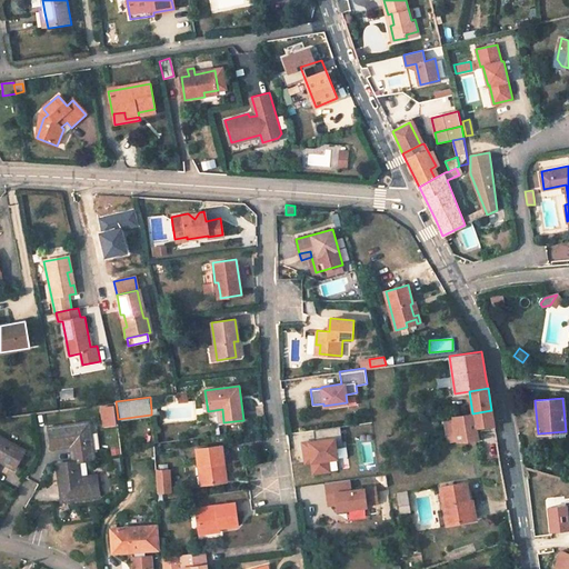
[(97,406),(99,426),(112,423),(110,405),(97,406)]
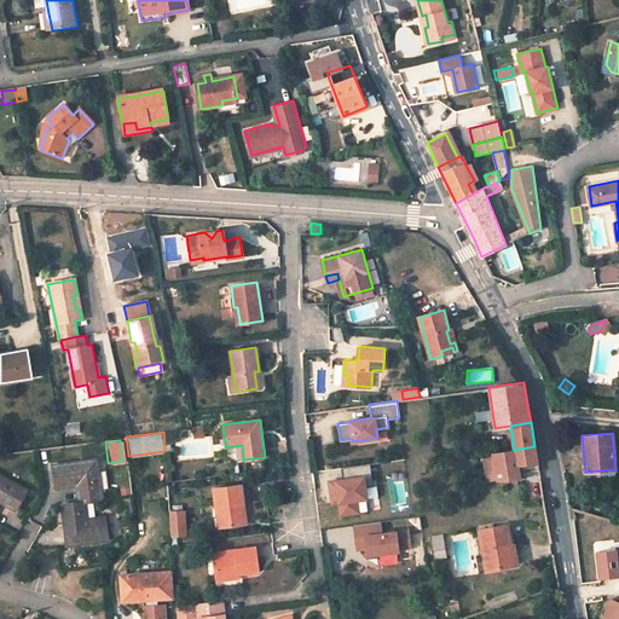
[(514,450),(493,452),(497,480),(520,479),(518,466),(538,464),(536,453),(534,446),(514,450)]
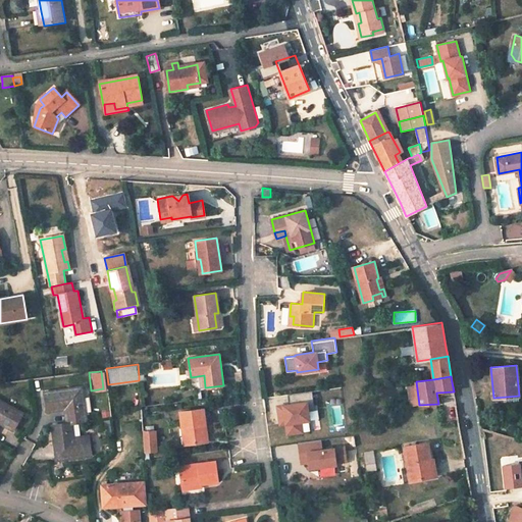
[(410,407),(419,405),(416,381),(407,383),(410,407)]
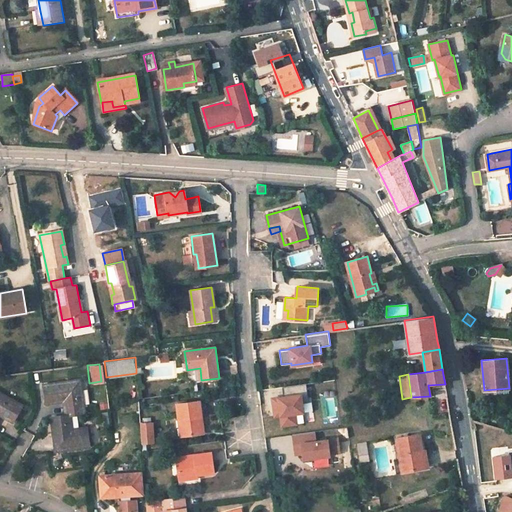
[(68,407),(65,407),(66,414),(70,414),(85,412),(80,379),(44,384),(47,402),(64,400),(67,399),(68,407)]
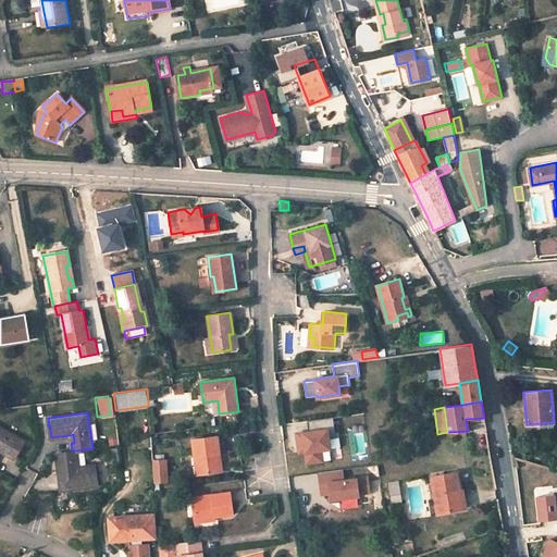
[(331,449),(327,425),(299,430),(299,431),(294,432),(297,454),(302,453),(304,465),(323,461),(322,450),(331,449)]
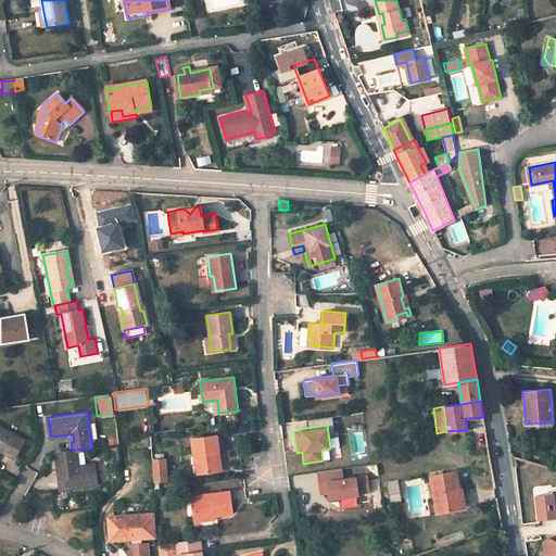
[(8,450),(7,453),(14,457),(24,440),(0,426),(0,449),(1,446),(8,450)]
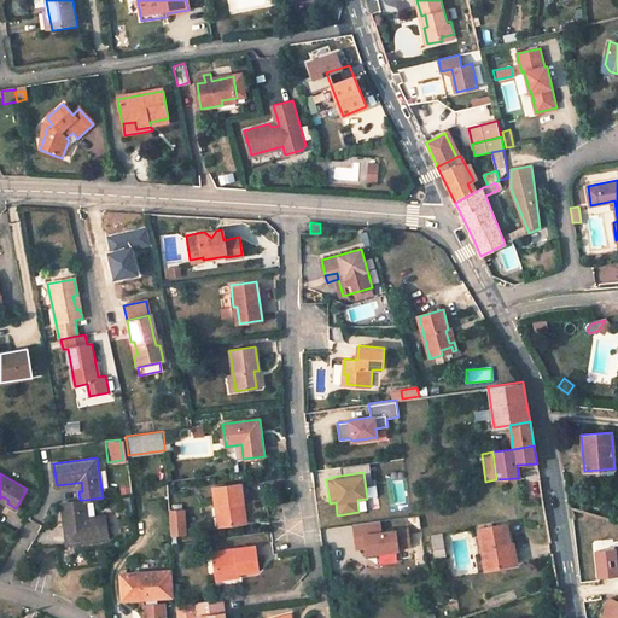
[(243,502),(240,483),(213,487),(219,525),(240,523),(238,502),(243,502)]
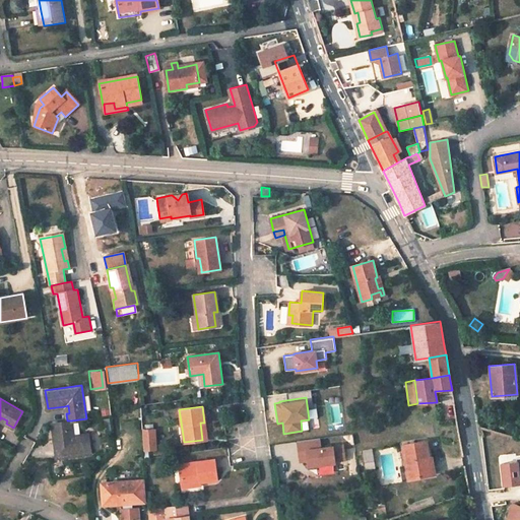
[(53,423),(55,442),(58,442),(59,449),(56,449),(57,457),(91,452),(88,435),(72,437),(71,420),(67,420),(53,423)]
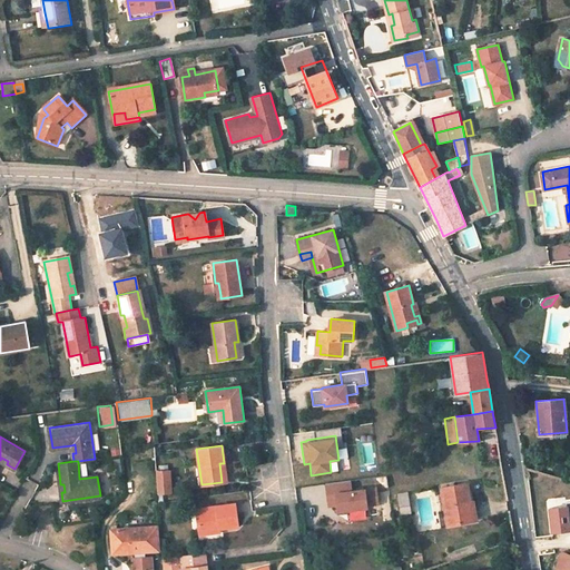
[(172,493),(170,471),(156,472),(158,494),(172,493)]
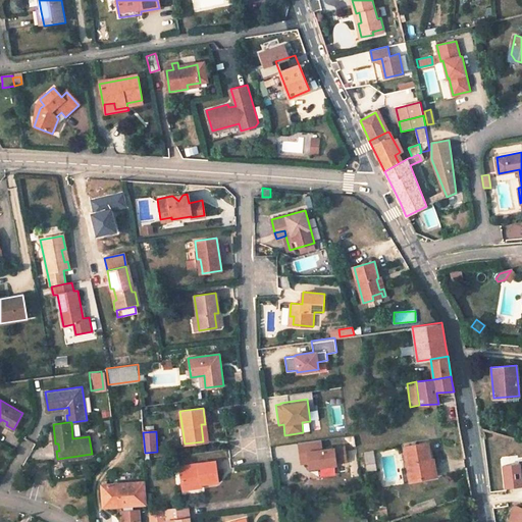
[(336,465),(335,463),(347,462),(345,446),(333,447),(333,446),(322,448),(321,439),(297,442),(300,464),(306,464),(307,469),(336,465)]
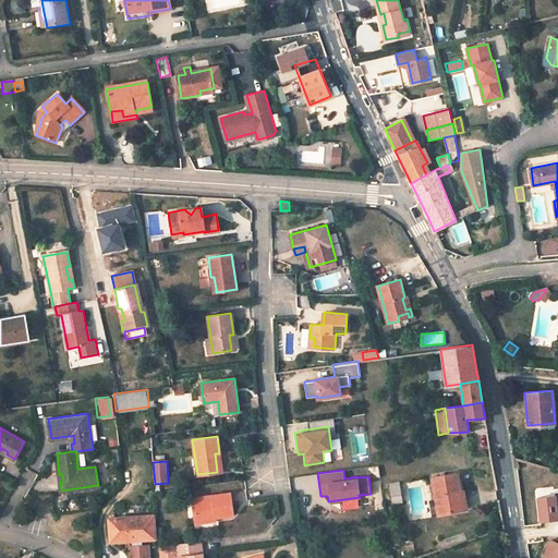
[(457,473),(433,477),(439,514),(460,510),(457,492),(460,490),(457,473)]
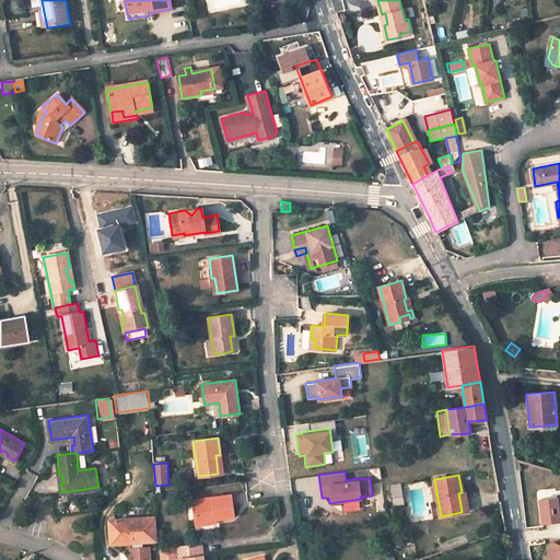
[(394,504),(403,503),(399,485),(392,486),(394,504)]
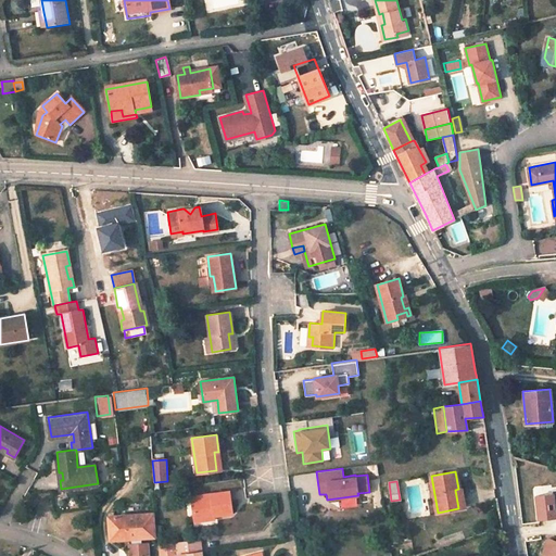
[(458,508),(465,508),(462,488),(458,489),(455,490),(458,508)]
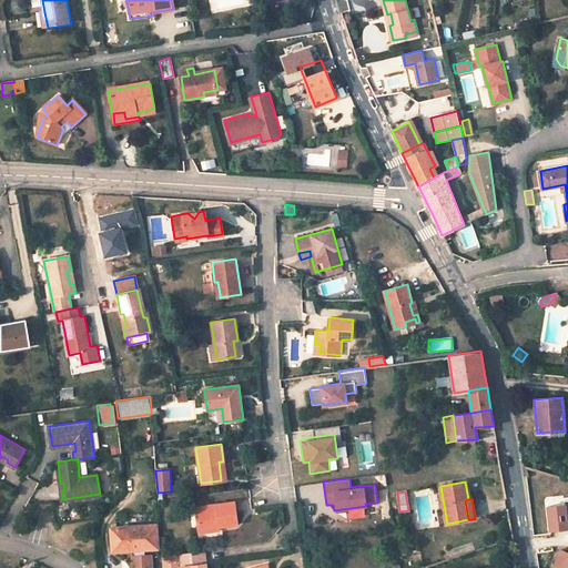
[(567,499),(565,500),(565,503),(545,505),(548,530),(567,528),(567,516),(567,517),(567,516),(567,499)]
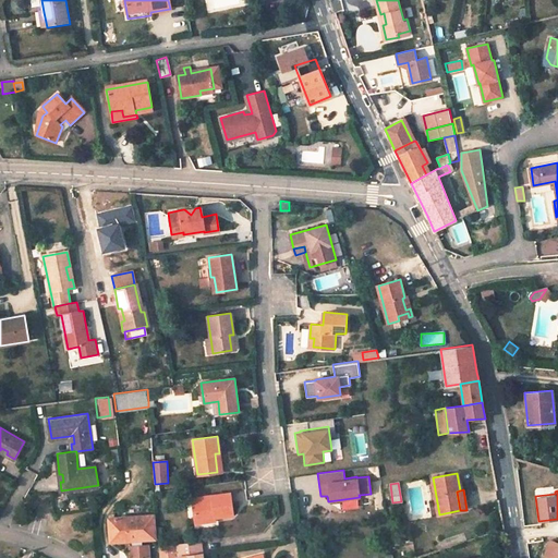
[(230,493),(191,497),(194,519),(215,516),(232,513),(230,493)]
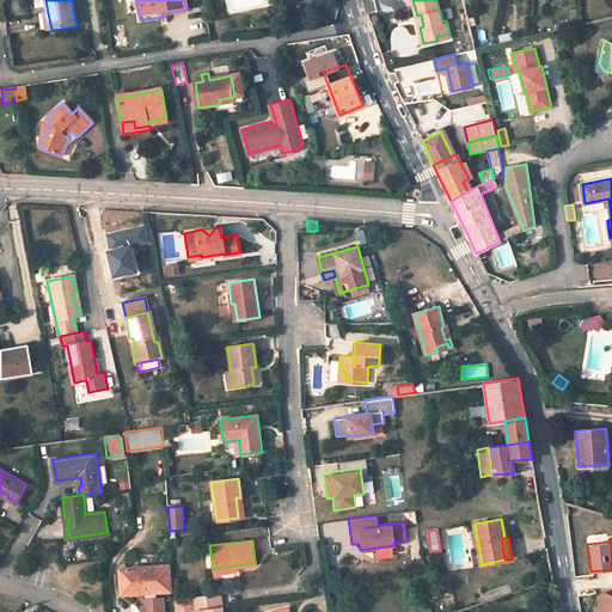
[(169,564),(120,568),(121,594),(145,592),(145,598),(142,598),(142,611),(163,611),(161,597),(154,598),(153,592),(170,591),(169,564)]
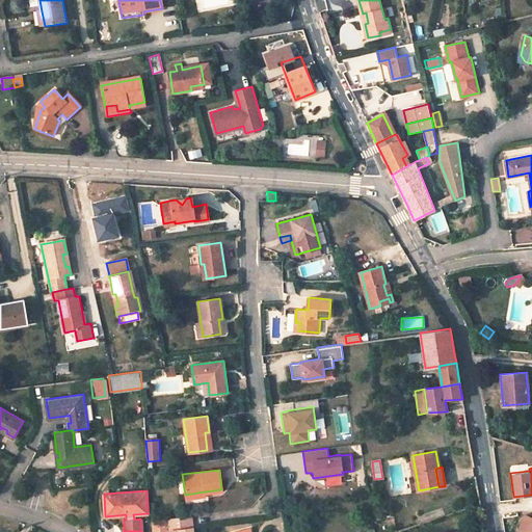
[(531,531),(531,515),(531,516),(524,513),(517,530),(522,531),(531,531)]
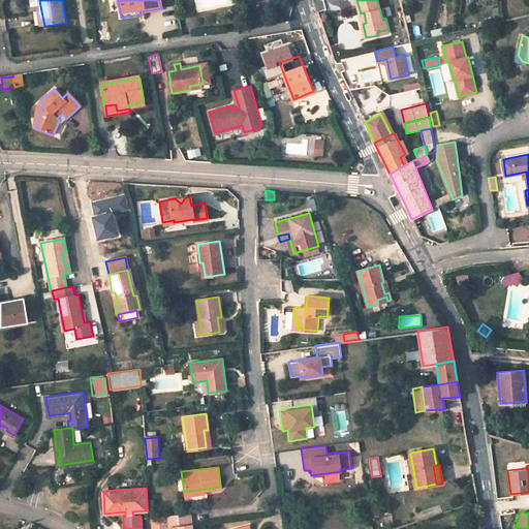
[(187,512),(151,518),(152,528),(191,528),(191,525),(188,525),(187,512)]
